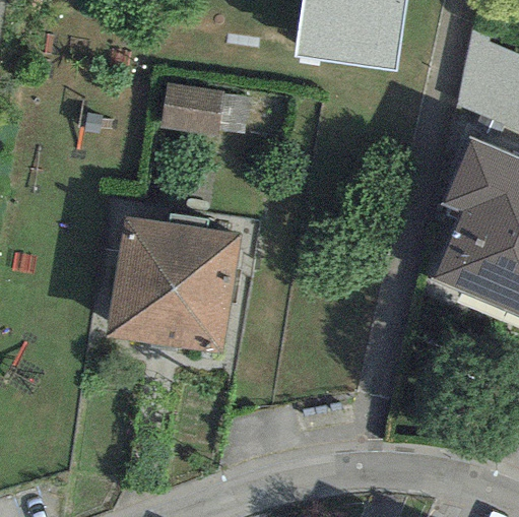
[(402,0),(302,0),(297,46),(395,58),(402,0)]
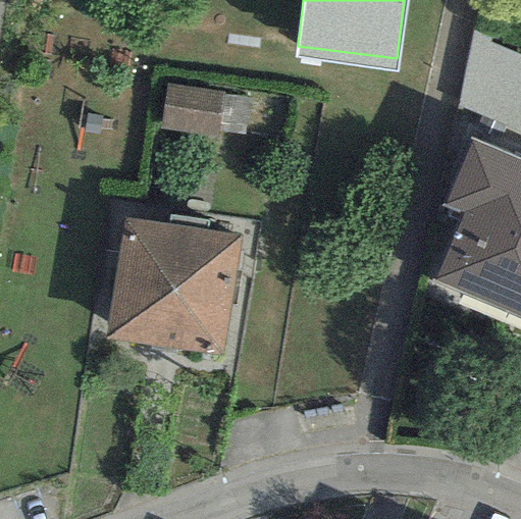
[(520,55),(472,35),(459,105),(520,130),(520,55)]
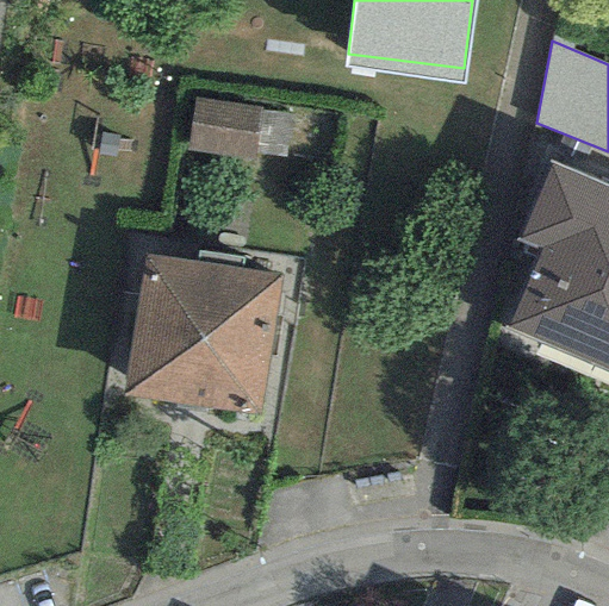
[(259,111),(196,100),(186,152),(250,163),(259,111)]
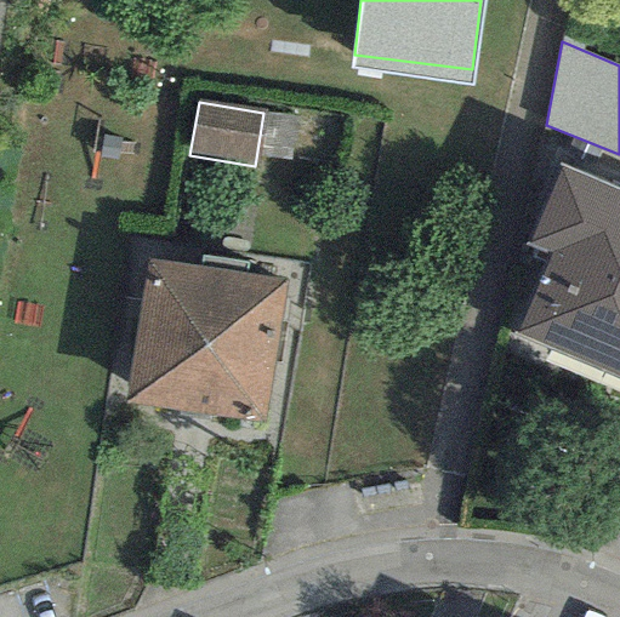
[(619,186),(559,161),(525,243),(551,252),(517,332),(619,375),(619,186)]
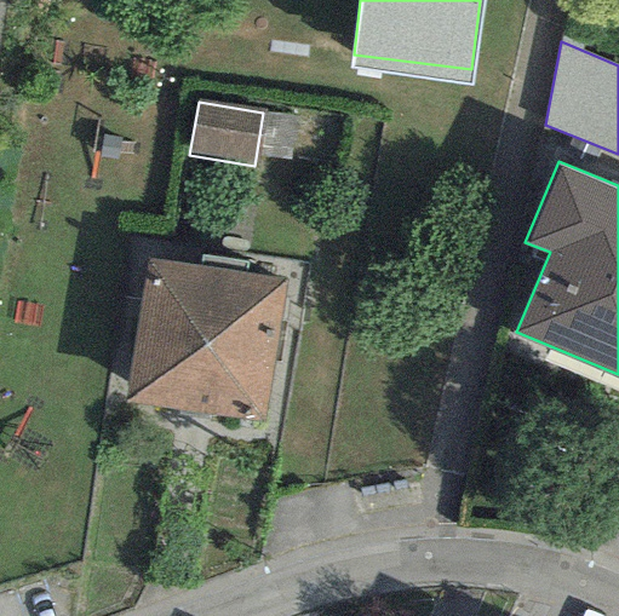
[(282,275),(148,255),(127,395),(263,414),(282,275)]
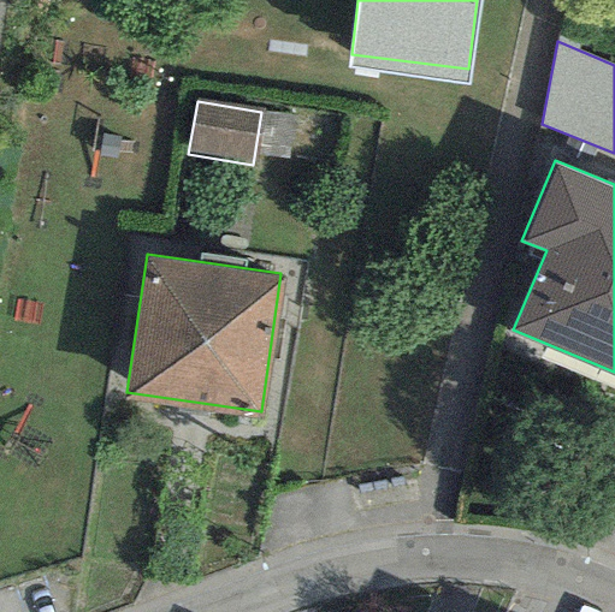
All buildings are outlined.
